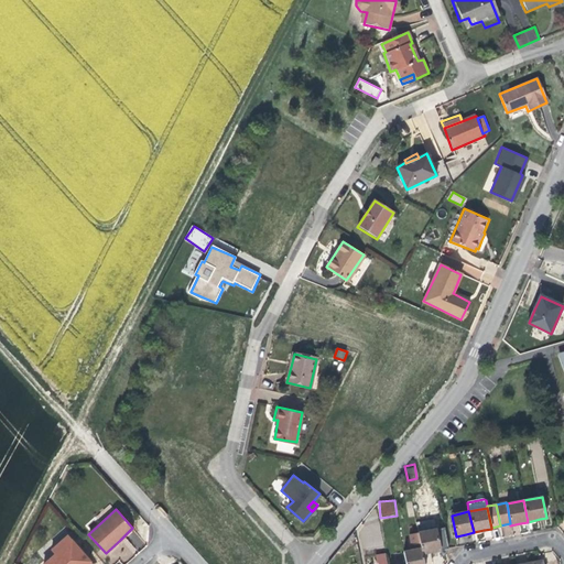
[(418,533),(422,554),(434,552),(444,550),(448,550),(444,529),(429,532),(427,529),(435,528),(434,520),(416,523),(418,533)]
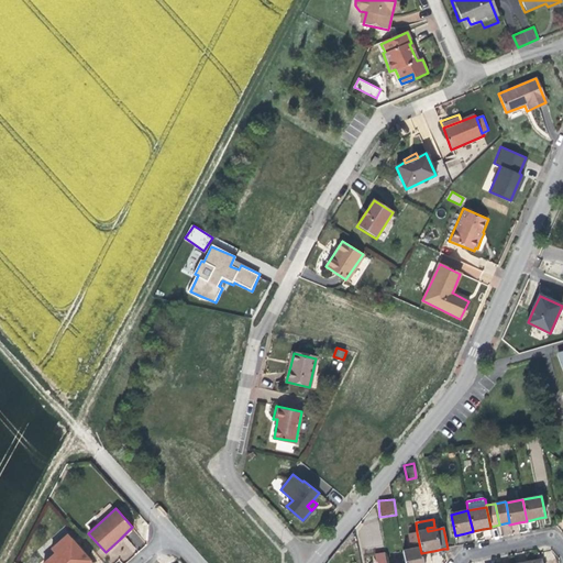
[(403,552),(405,562),(422,562),(421,553),(417,532),(409,533),(411,550),(403,552)]
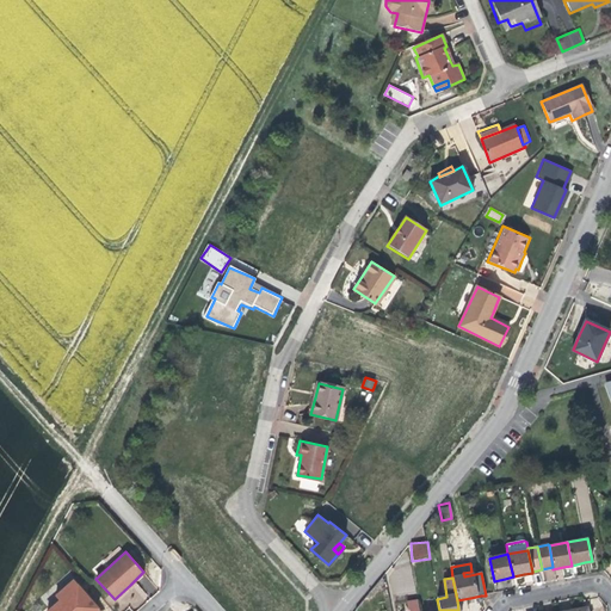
[(99,610),(100,610),(73,581),(55,597),(60,602),(48,610),(99,610)]
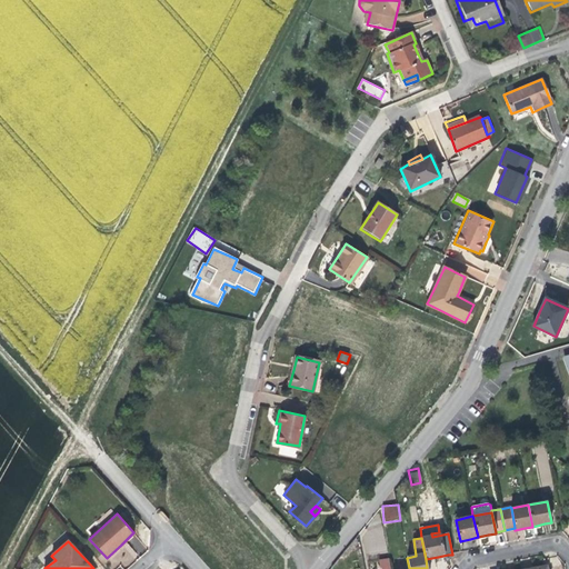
[(391,568),(389,557),(377,559),(378,568),(391,568)]
